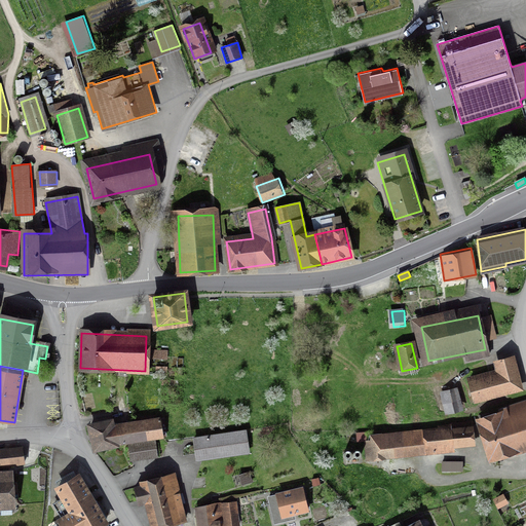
[(474,403),(520,389),(514,371),(468,384),(474,403)]
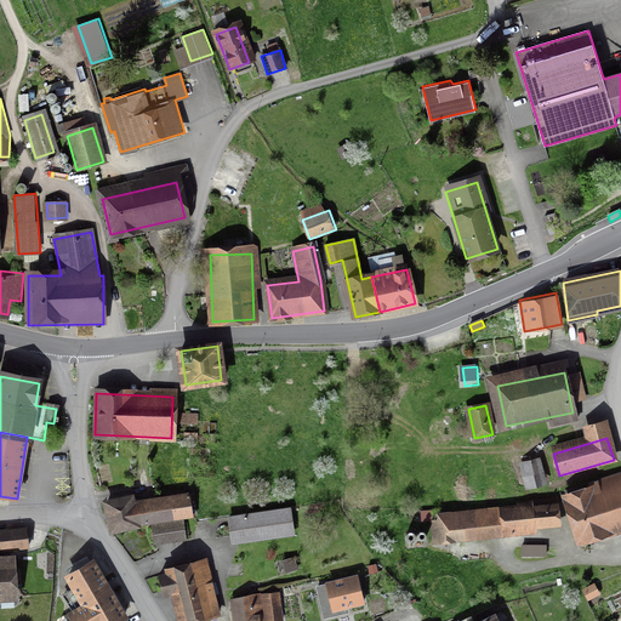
[(529,489),(547,484),(540,459),(522,463),(529,489)]
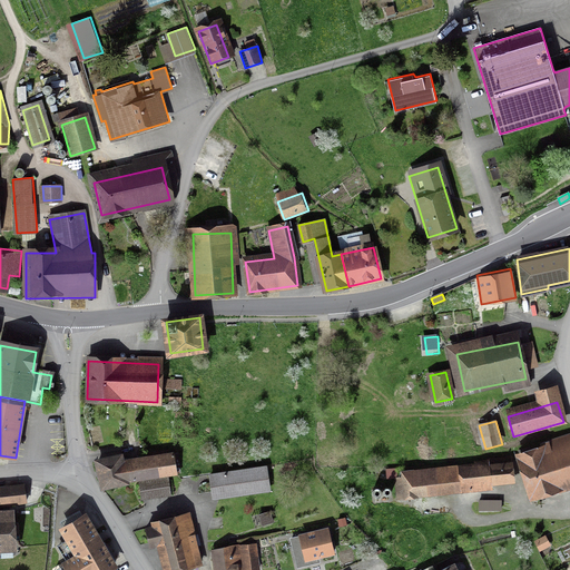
[(569,444),(521,462),(534,502),(569,489),(569,444)]
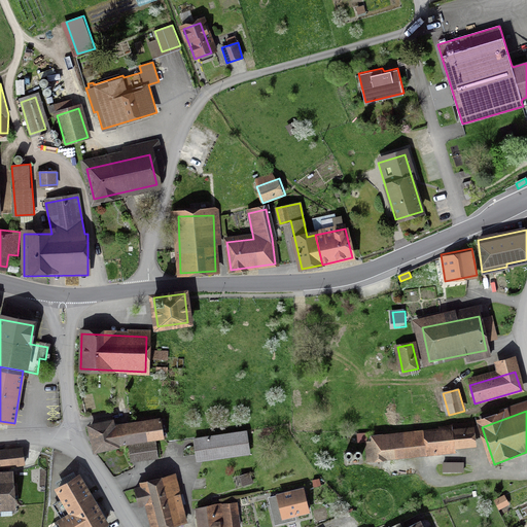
[(364,441),(366,461),(455,452),(455,448),(477,446),(473,421),(451,422),(451,423),(440,425),(440,426),(371,433),(372,440),(364,441)]
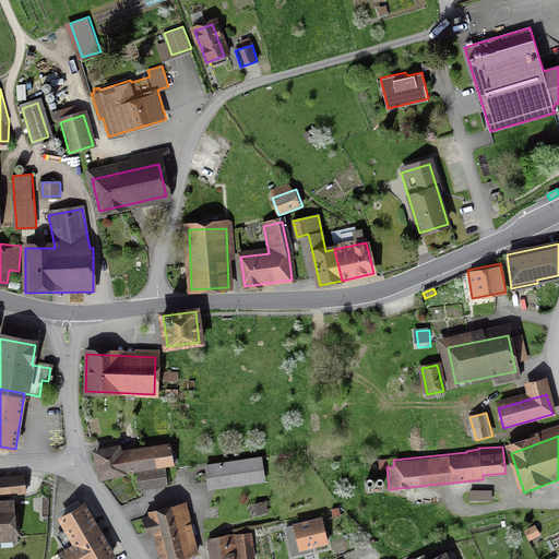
[(167,465),(165,449),(98,459),(100,475),(167,465)]
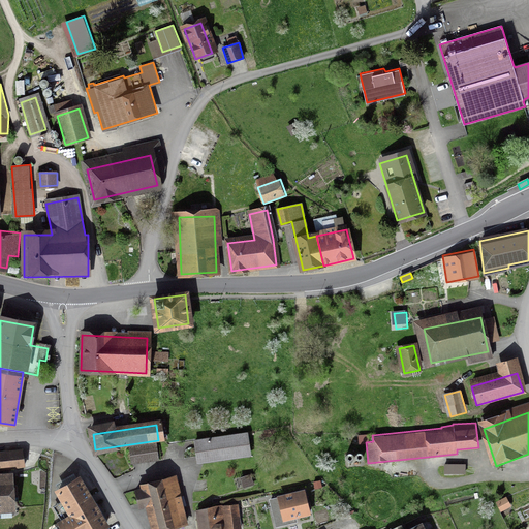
[(195,444),(197,463),(248,456),(246,438),(195,444)]
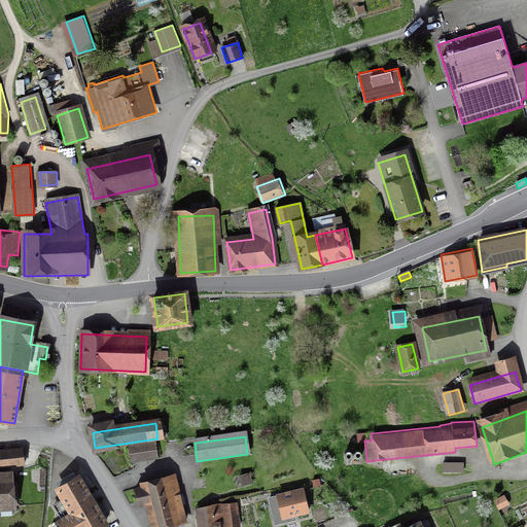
[(156,442),(130,446),(132,460),(159,456),(156,442)]
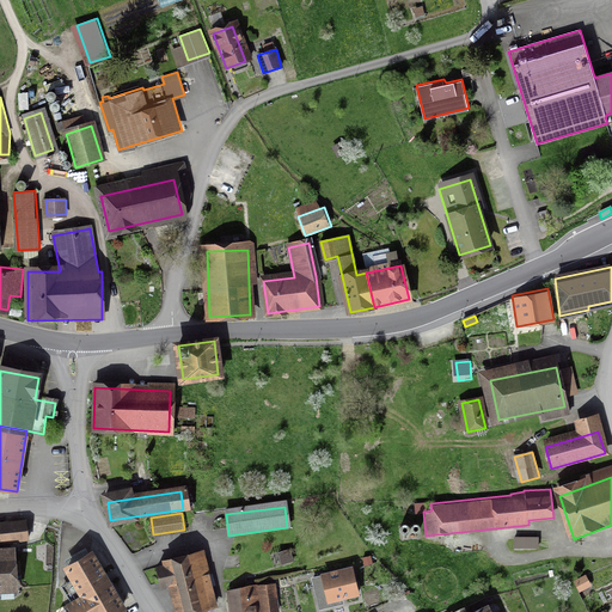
[(25,521),(0,525),(0,542),(28,538),(25,521)]
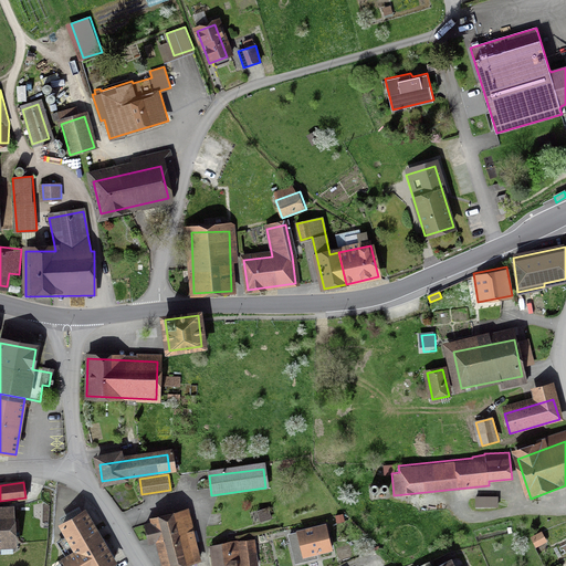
[(499,495),(475,495),(475,506),(499,506),(499,495)]
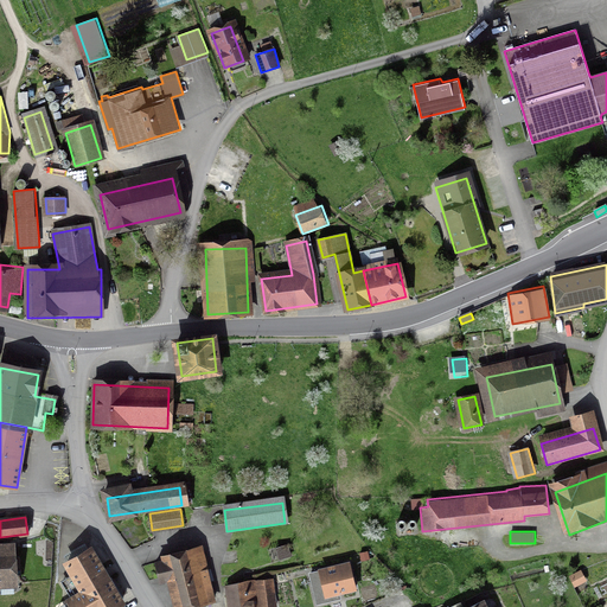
[(280,557),(292,554),(288,544),(278,548),(280,557)]
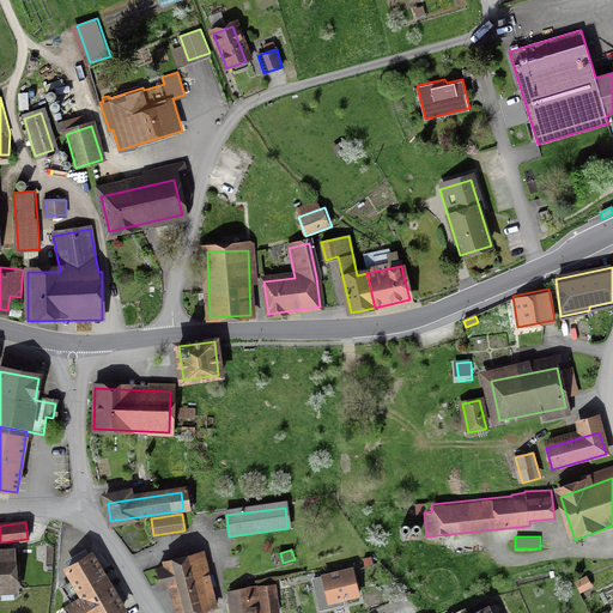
[(0,554),(0,588),(19,588),(17,553),(0,554)]
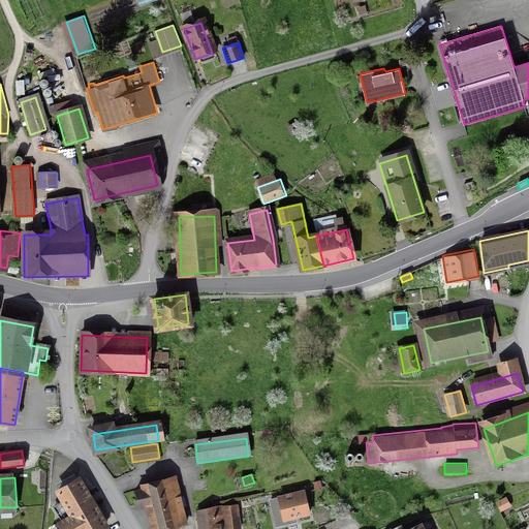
[(105,528),(107,528),(80,483),(60,495),(80,528),(105,528)]
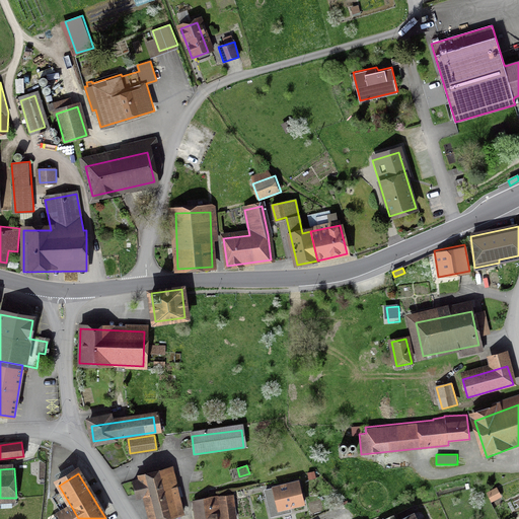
[(139,483),(151,518),(164,518),(175,516),(162,475),(139,483)]
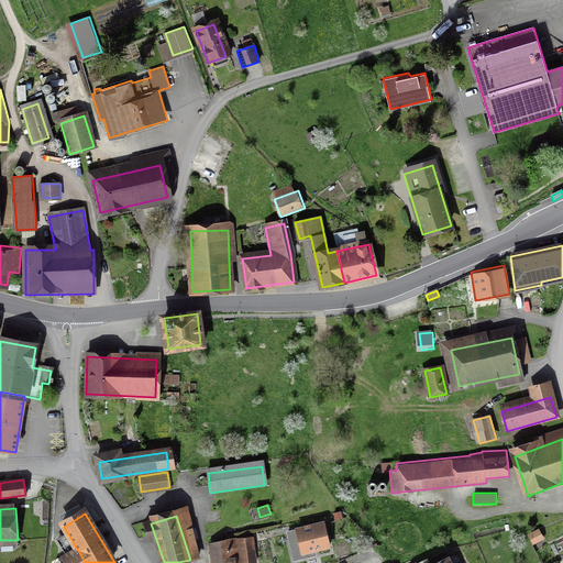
[(302,555),(329,549),(323,527),(297,533),(302,555)]
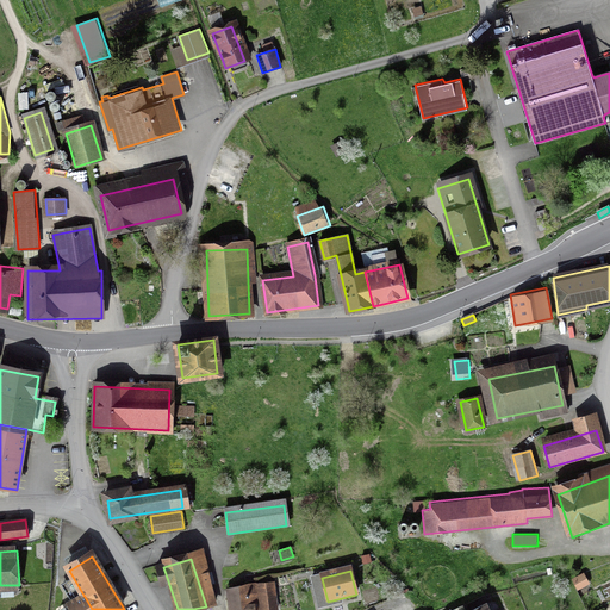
[(228,591),(229,609),(255,609),(254,589),(228,591)]
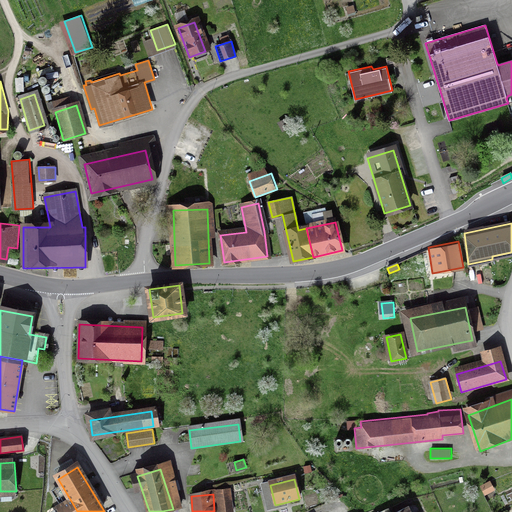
[(0,511),(23,511),(23,501),(0,502),(0,511)]
